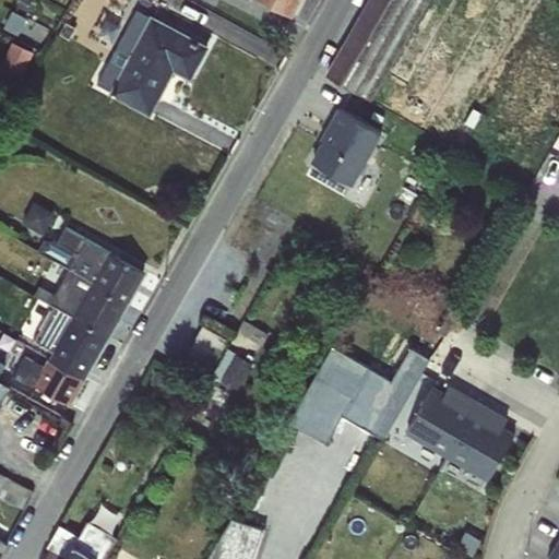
[(32,0),(19,0),(15,8),(26,13),(32,0)]
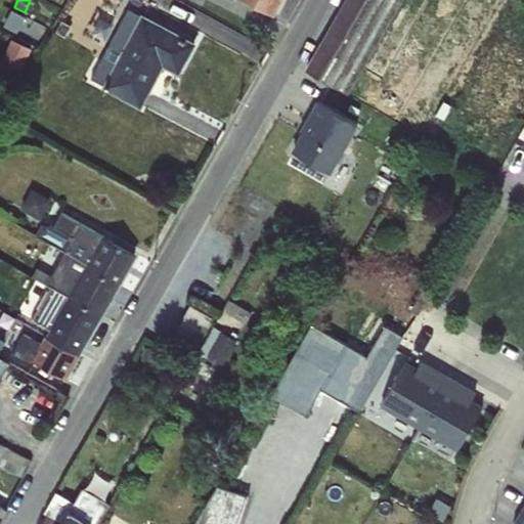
[(248,0),(274,13),(281,0),(248,0)]
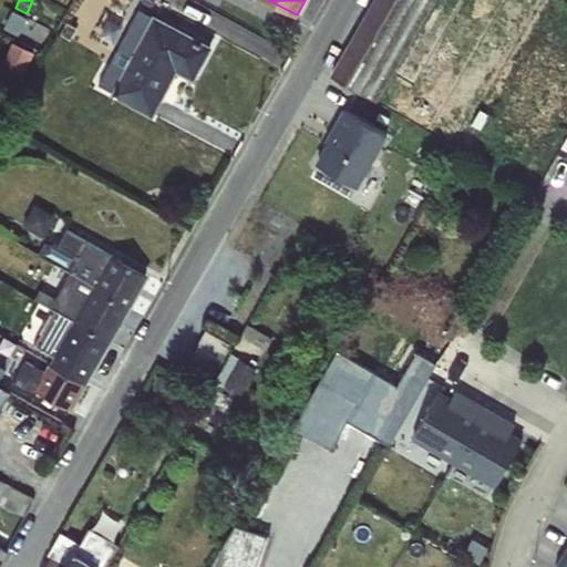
[(372,0),(329,75),(377,103),(435,0),(372,0)]
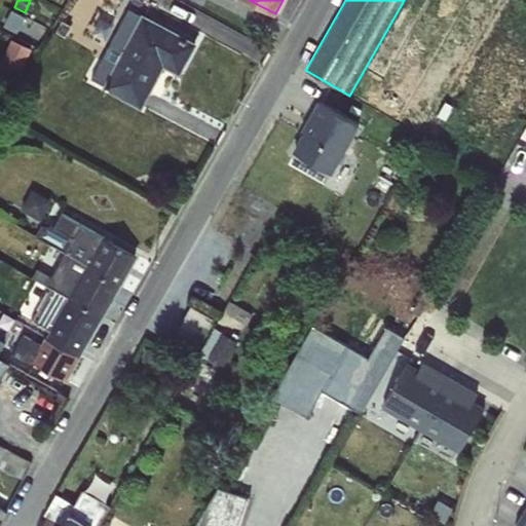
[(11,10),(3,25),(28,38),(35,23),(11,10)]
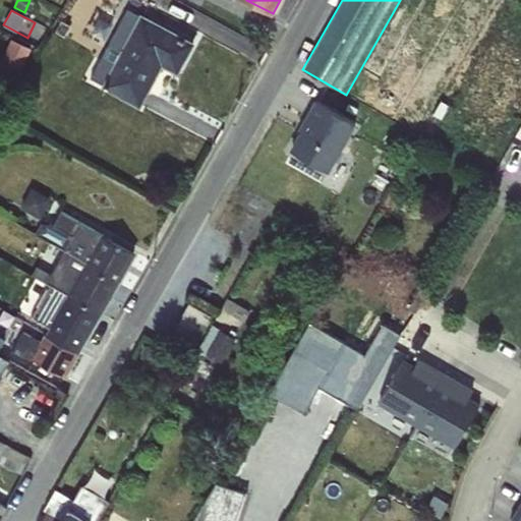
[(139,15),(102,84),(101,88),(140,109),(163,67),(178,76),(196,43),(140,13),(139,15)]
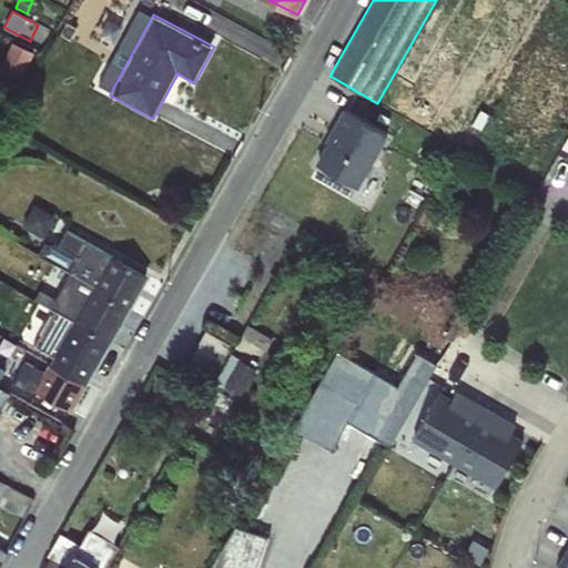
[(67,23),(60,34),(70,40),(77,29),(67,23)]
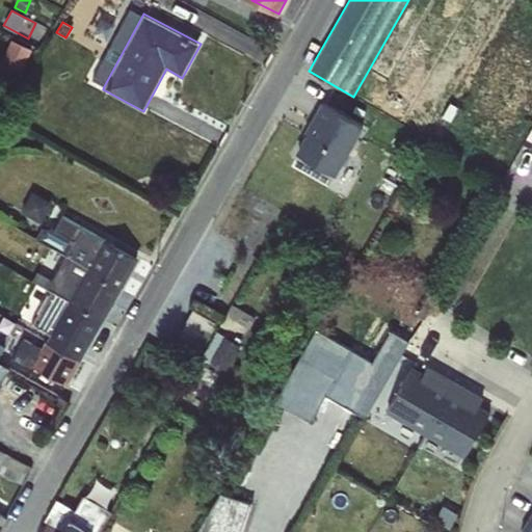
[(11,40),(1,65),(24,74),(34,48),(11,40)]
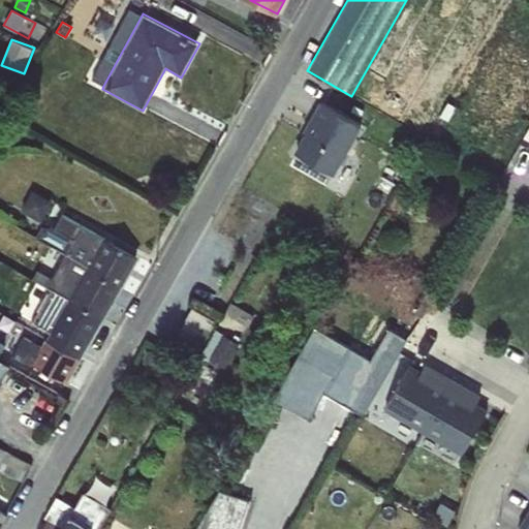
[(335,179),(362,126),(320,104),(305,134),(306,135),(294,158),(335,179)]
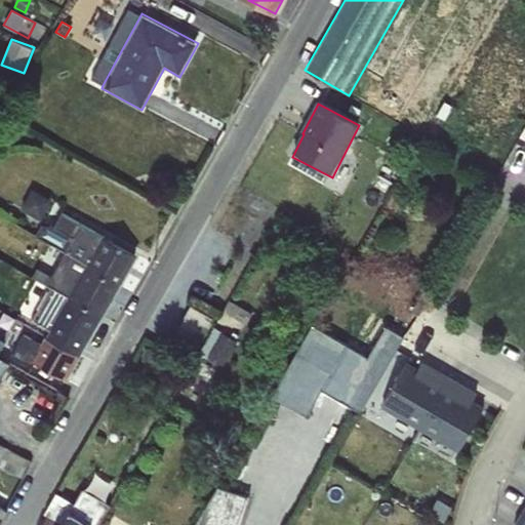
[(31,187),(21,207),(41,218),(52,198),(31,187)]
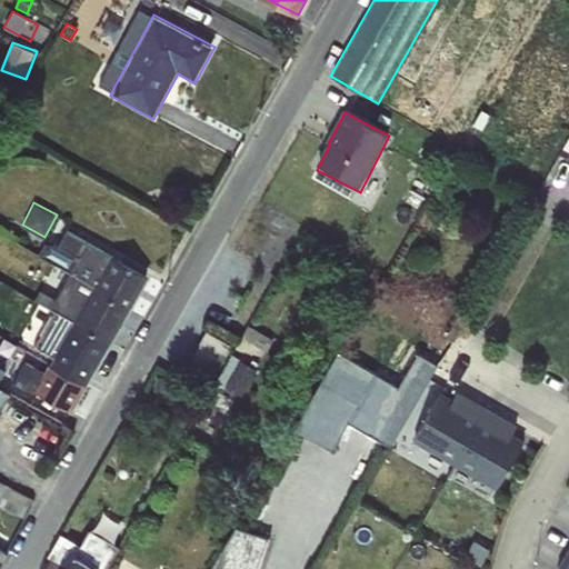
[(83,280),(95,286),(112,256),(67,231),(59,247),(67,251),(58,267),(71,273),(83,280)]
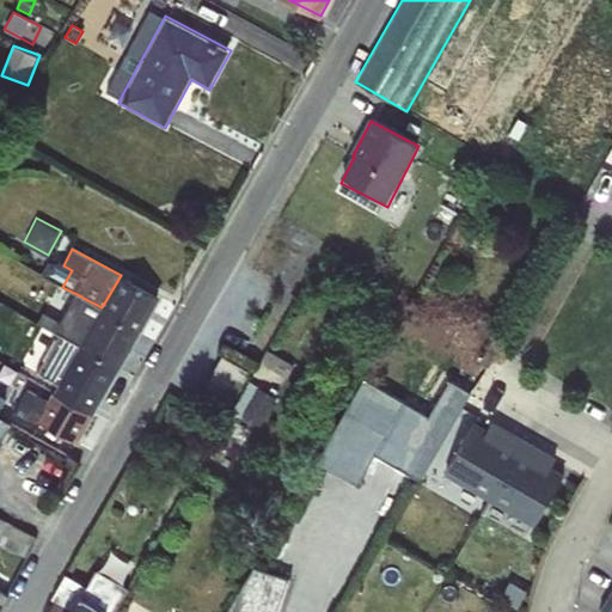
[(102,307),(101,311),(138,335),(159,297),(121,275),(102,307)]
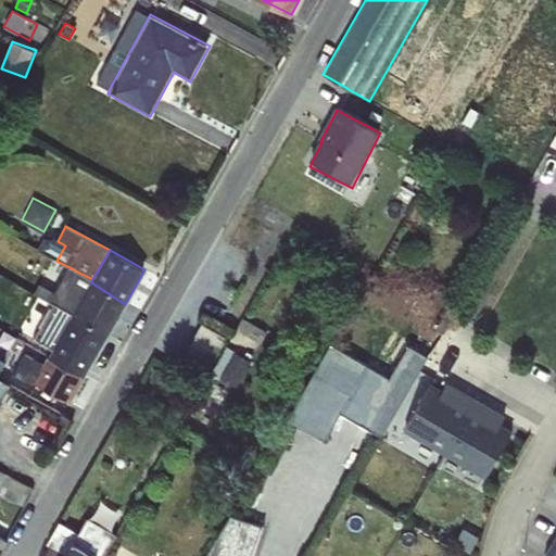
[(55,304),(60,306),(73,313),(91,282),(92,279),(81,274),(70,267),(54,292),(40,285),(35,293),(39,297),(49,301),(55,304)]
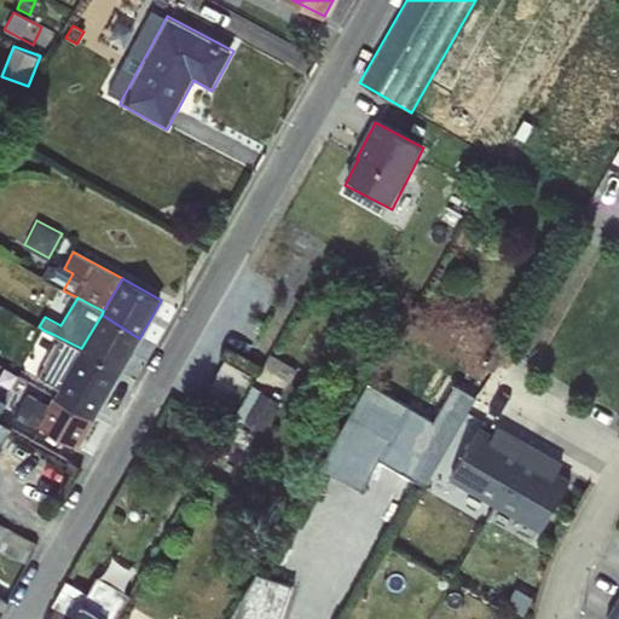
[(102,314),(81,348),(80,351),(120,372),(139,339),(102,314)]
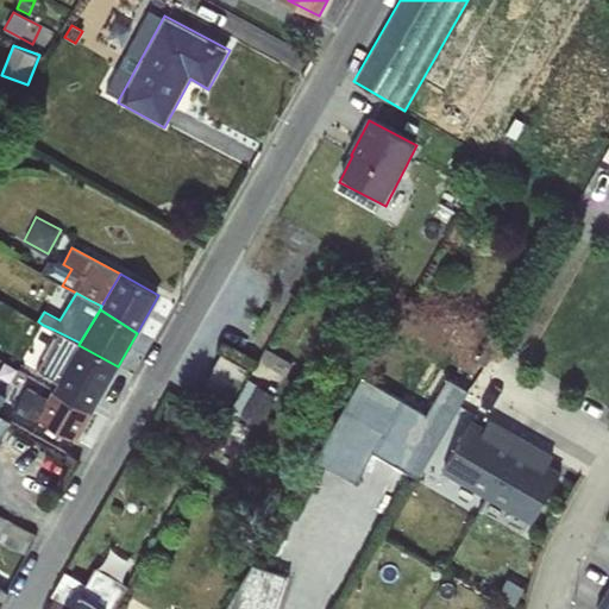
[(66,336),(61,333),(36,370),(57,382),(68,364),(57,358),(62,349),(61,347),(66,336)]
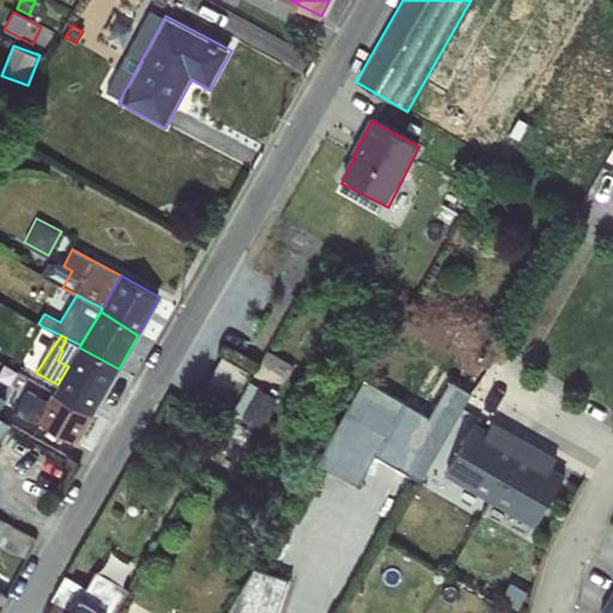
[(58,360),(68,366),(79,347),(80,345),(66,338),(61,350),(62,351),(58,360)]
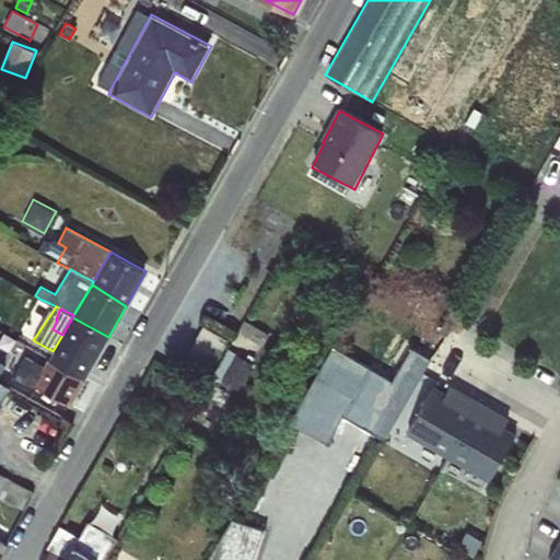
[(62,335),(53,351),(48,360),(85,380),(108,337),(72,317),(62,335)]
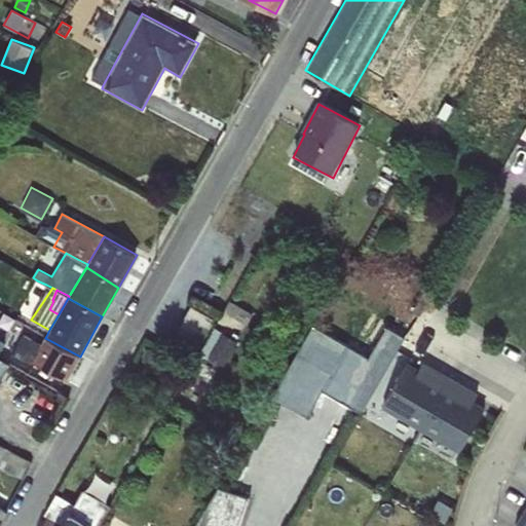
[(191,306),(173,338),(196,351),(215,320),(191,306)]
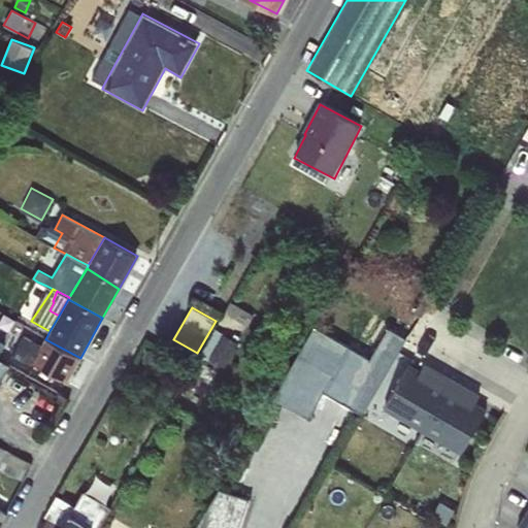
[(314,326),(272,398),(307,418),(323,392),(362,415),(406,338),(388,327),(369,359),(314,326)]
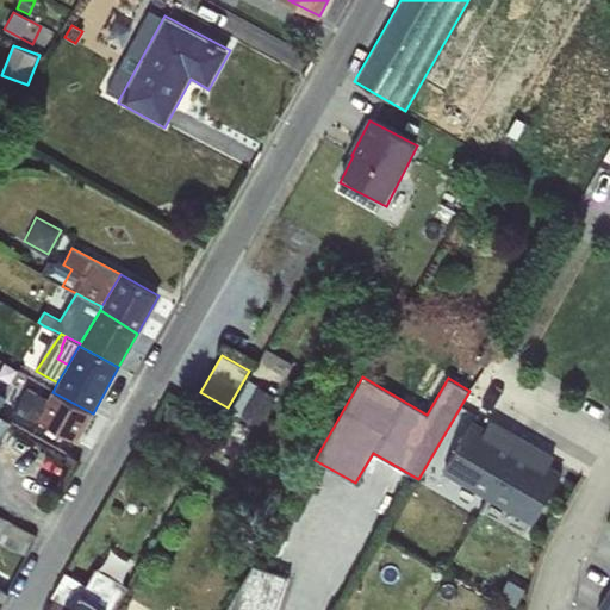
[(249,379),(232,406),(259,423),(275,396),(249,379)]
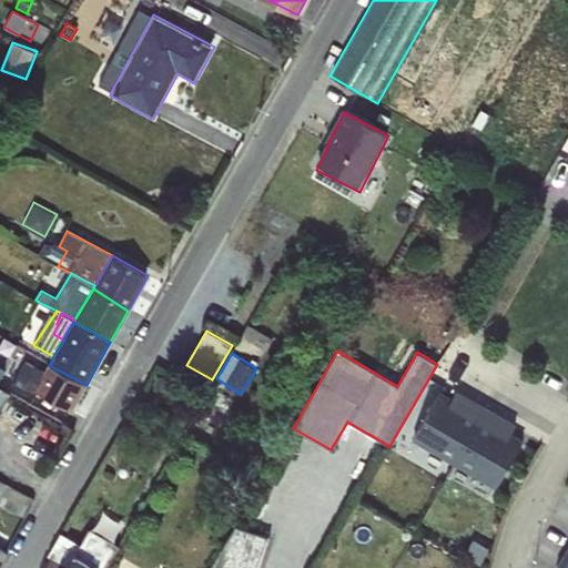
[(36,391),(46,372),(27,362),(11,387),(34,398),(38,392),(36,391)]
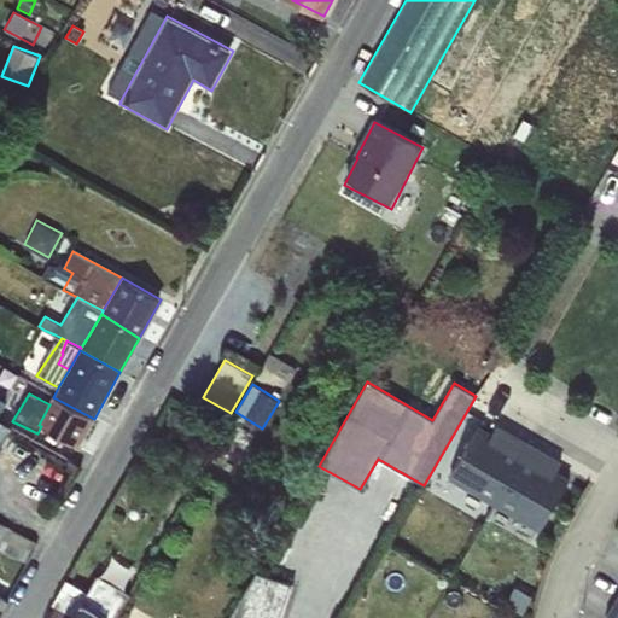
[(39,425),(41,426),(79,447),(94,419),(53,397),(50,404),(39,425)]
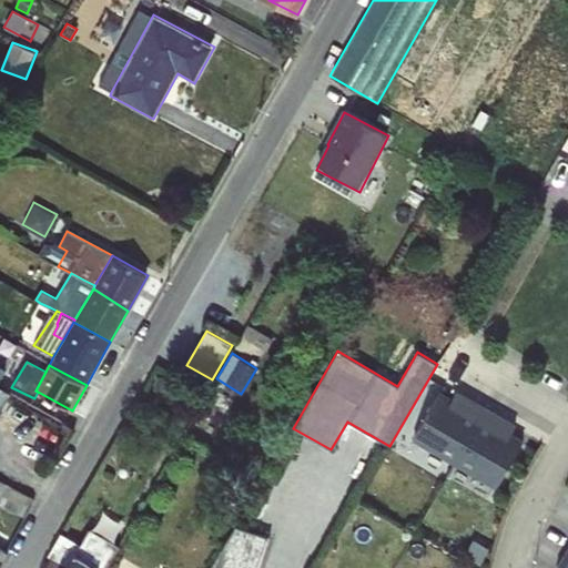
[(0,408),(9,393),(0,387),(0,408)]
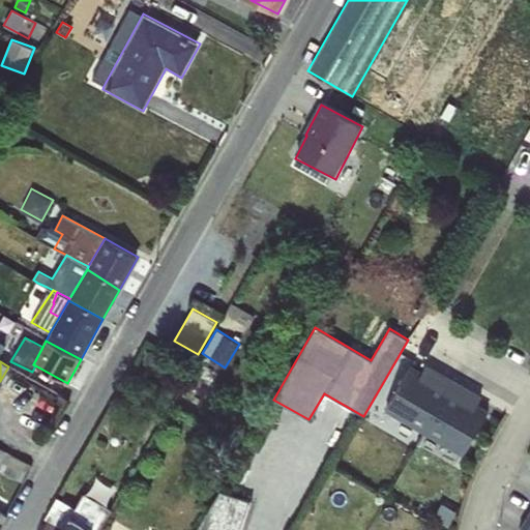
[(424,432),(453,382),(425,365),(421,374),(410,366),(385,409),(424,432)]
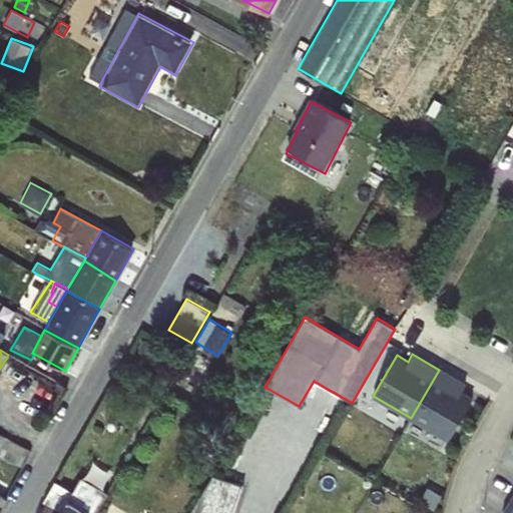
[(439,370),(411,418),(449,439),(472,399),(461,393),(465,385),(439,370)]
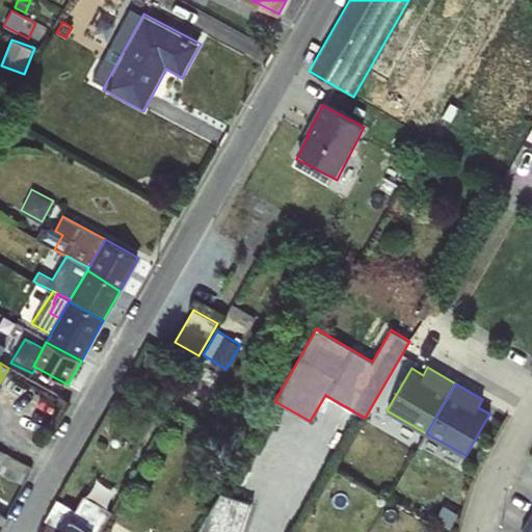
[(7,454),(0,468),(0,473),(21,481),(30,466),(7,454)]
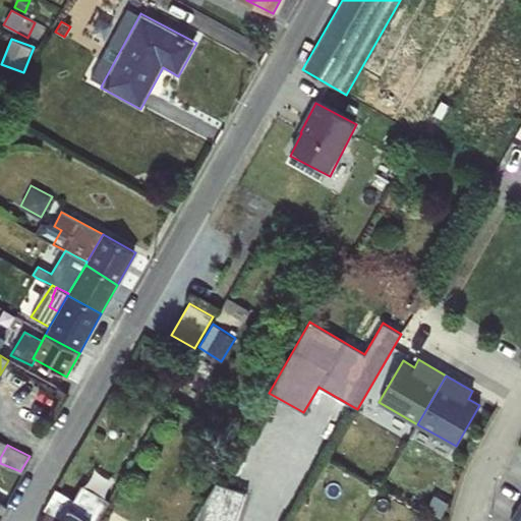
[(236,520),(246,494),(216,483),(192,520),(236,520)]
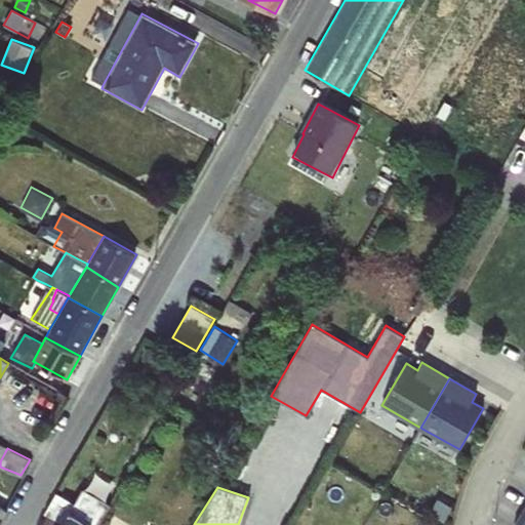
[(61,524),(69,512),(89,524),(97,524),(110,506),(95,496),(82,489),(74,503),(57,493),(44,514),(47,516),(41,524),(61,524)]
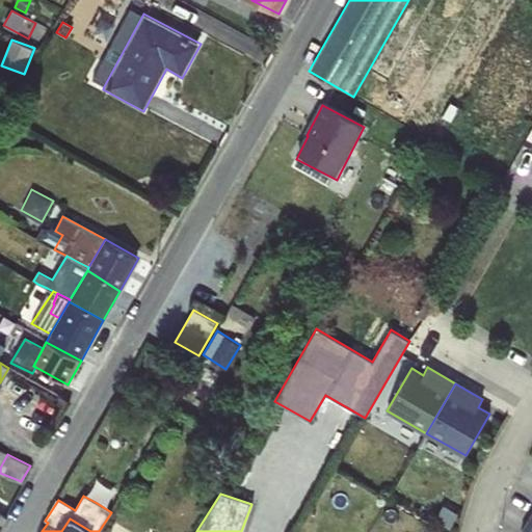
[(443,505),(435,520),(449,528),(456,513),(443,505)]
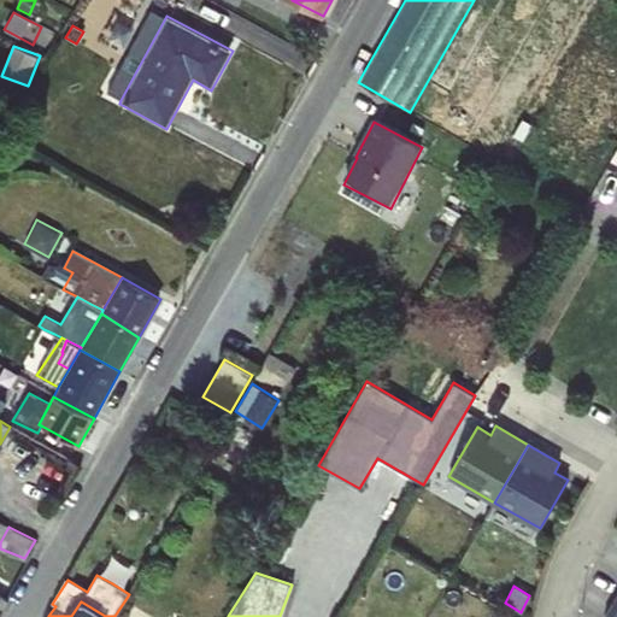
[(616,616),(616,594),(605,616),(604,616),(616,616)]
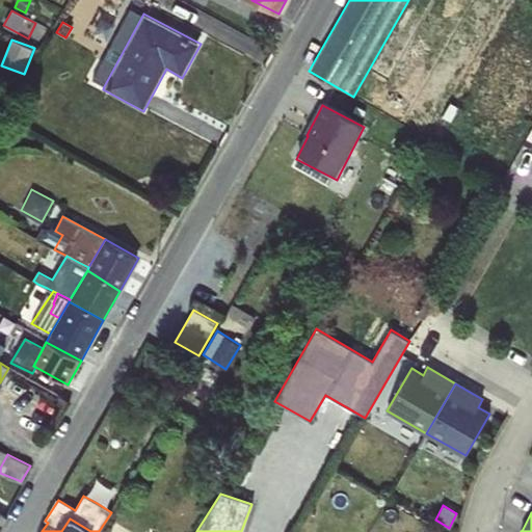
[(90,531),(70,519),(61,531),(90,531)]
